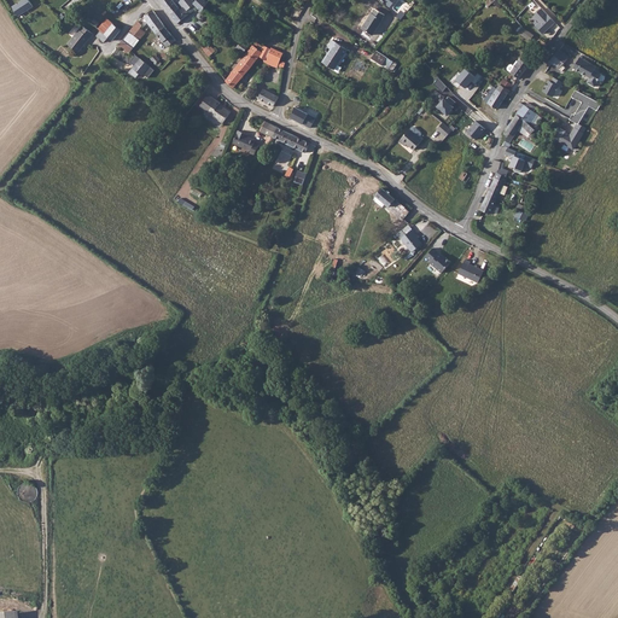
[(11,7),(17,17),(33,7),(28,0),(21,0),(22,0),(11,7)]
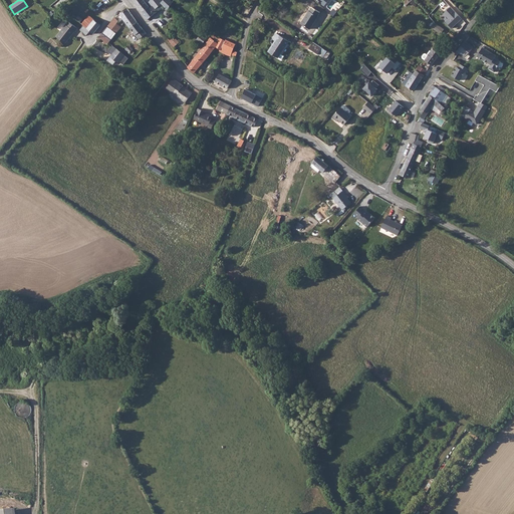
[(147,4),(149,1),(148,0),(132,0),(143,12),(150,6),(147,4)]
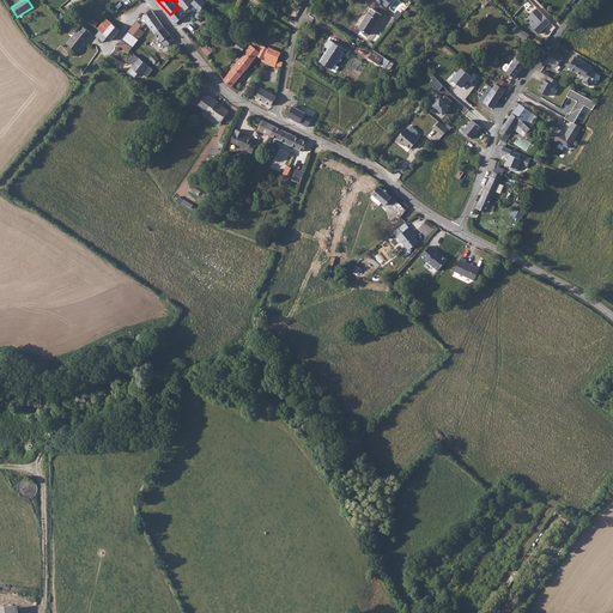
[(178,7),(170,14),(177,23),(193,10),(192,7),(195,5),(200,12),(205,4),(206,2),(202,0),(194,0),(193,2),(190,0),(178,0),(177,1),(175,5),(178,7)]
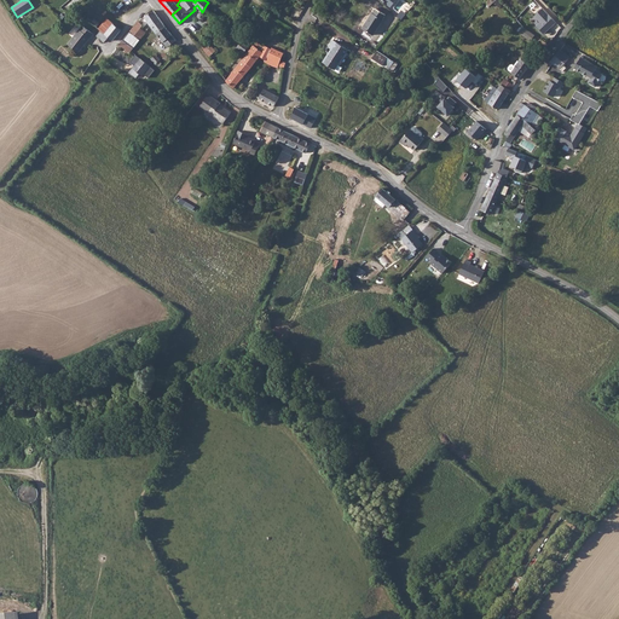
[(319,18),(323,6),(316,4),(313,16),(319,18)]
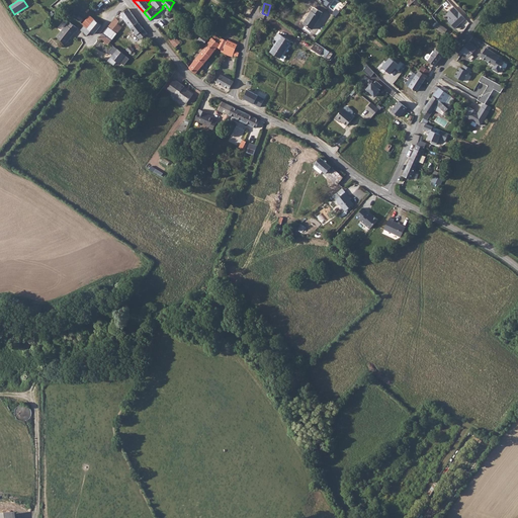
[(454,27),(464,18),(453,6),(447,13),(451,18),(448,21),(454,27)]
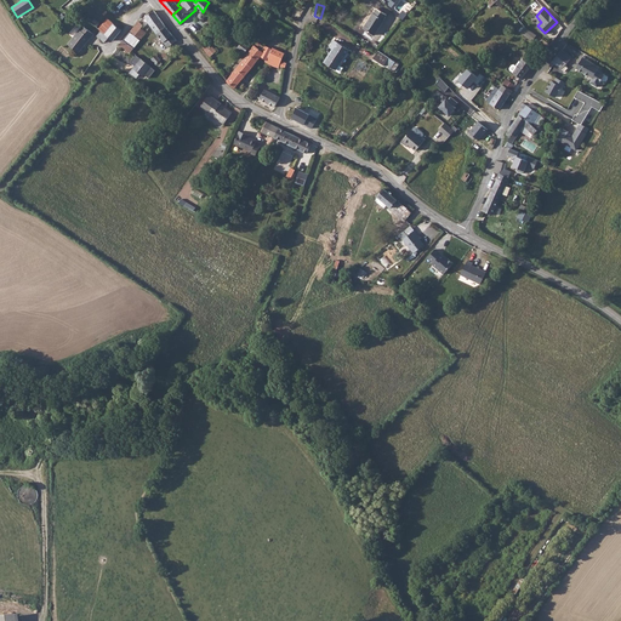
[(364,28),(374,35),(385,20),(383,20),(387,15),(377,9),(375,12),(374,12),(364,28)]
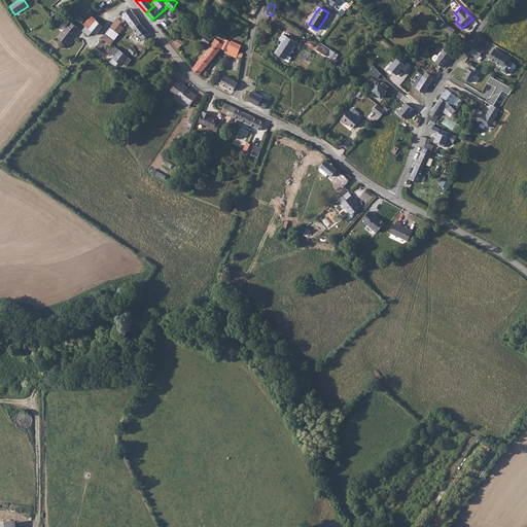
[(128,22),(136,15),(132,9),(131,8),(129,8),(125,12),(125,13),(123,14),(128,22)]
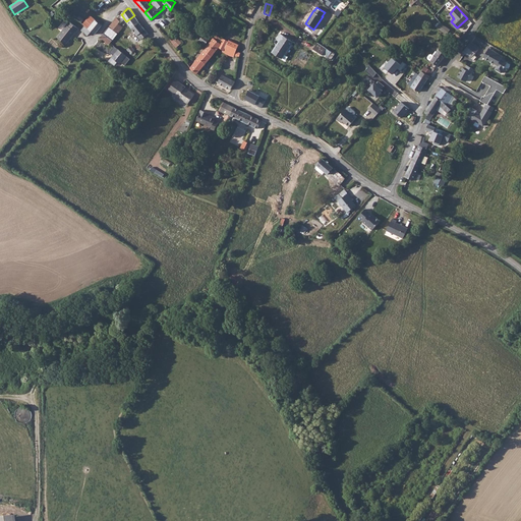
[(213,20),(216,22),(221,12),(219,10),(213,20)]
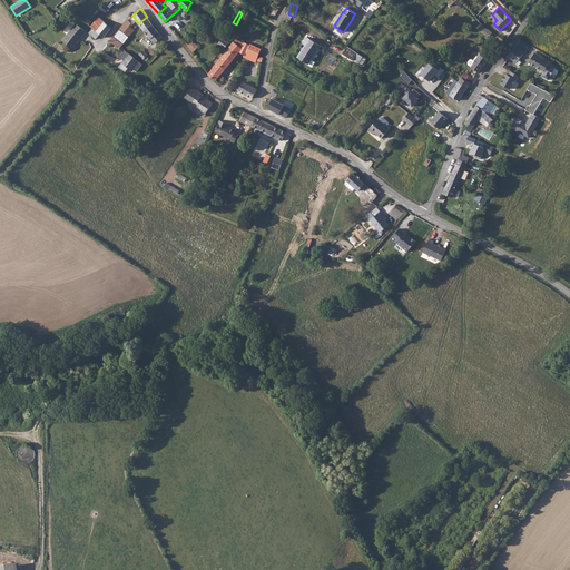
[(99,17),(90,27),(92,28),(95,30),(100,35),(104,38),(108,32),(114,26),(112,25),(110,27),(99,17)]
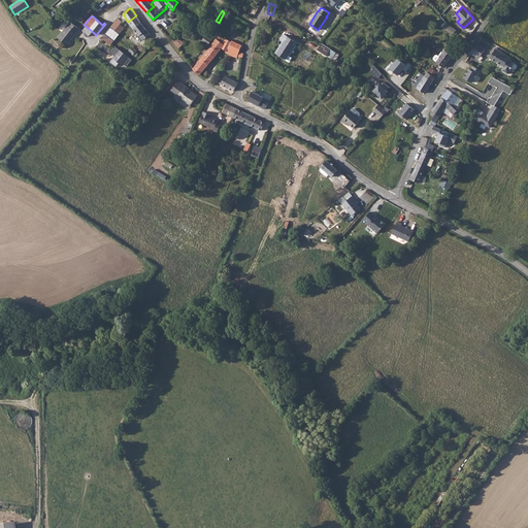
[(142,40),(151,34),(144,27),(141,23),(136,15),(128,22),(132,28),(142,40)]
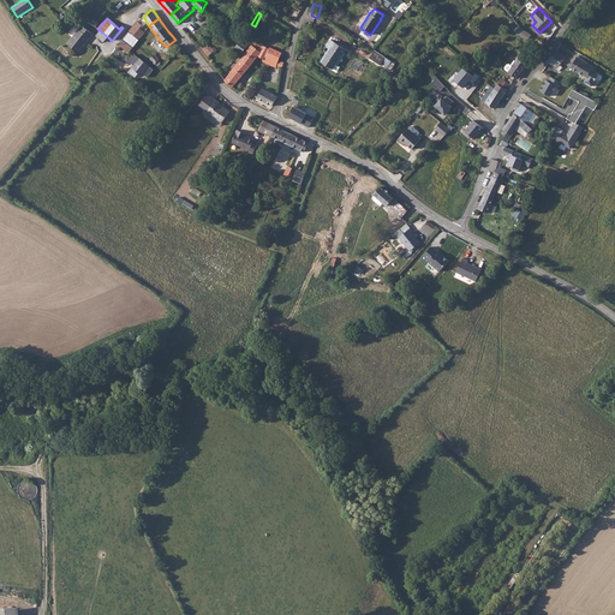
[(129,31),(139,40),(145,33),(139,28),(142,24),(138,21),(129,31)]
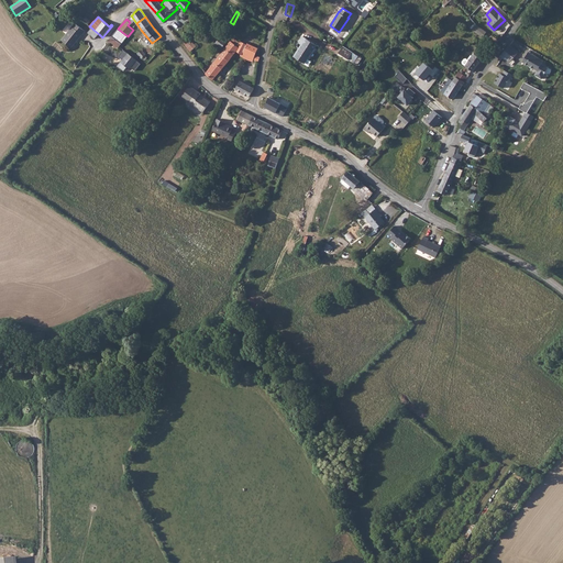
[(75,23),(62,41),(72,47),(81,34),(83,35),(86,31),(75,23)]
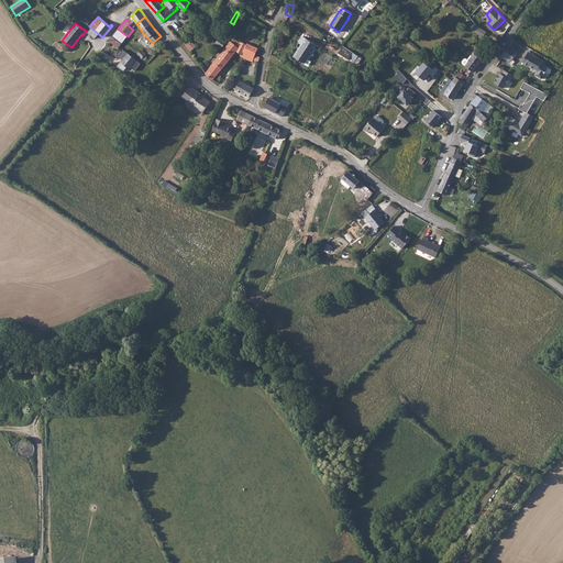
[(483,37),(487,32),(476,24),(472,30),(483,37)]
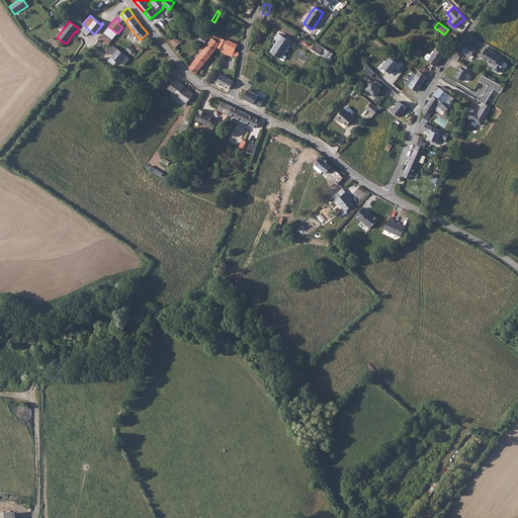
[(86,27),(84,25),(81,29),(87,35),(91,31),(86,27)]
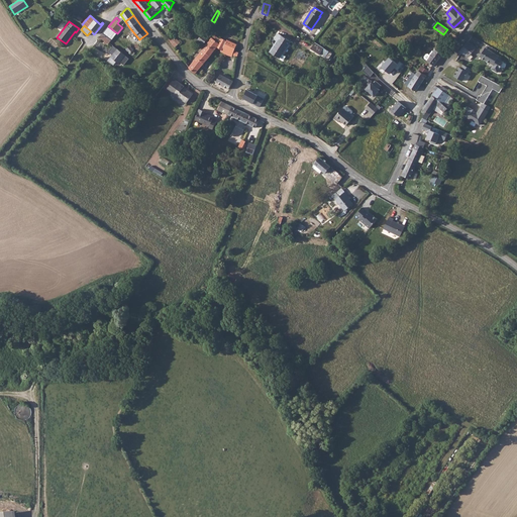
[(103,32),(98,38),(107,46),(117,33),(108,26),(103,32)]
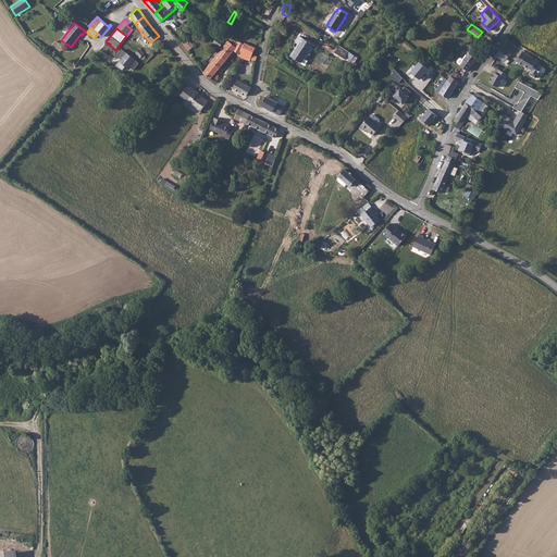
[(305,59),(313,45),(299,36),(295,42),(298,45),(291,56),(301,63),(301,62),(305,64),(308,61),(305,59)]
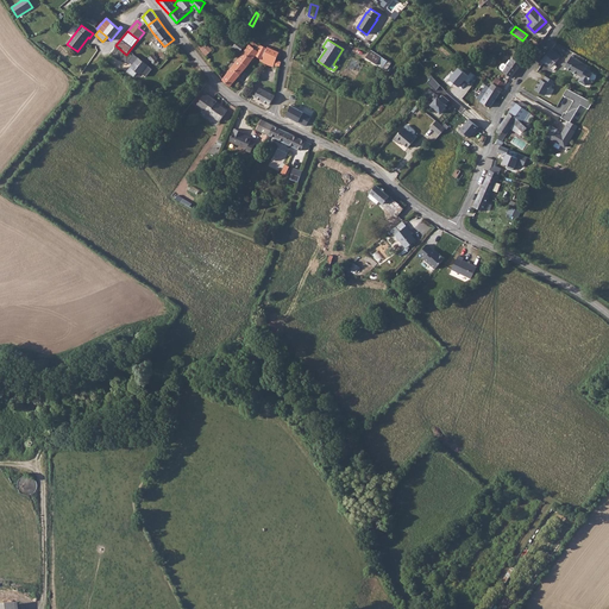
[(245,45),(238,41),(233,46),(240,52),(245,45)]
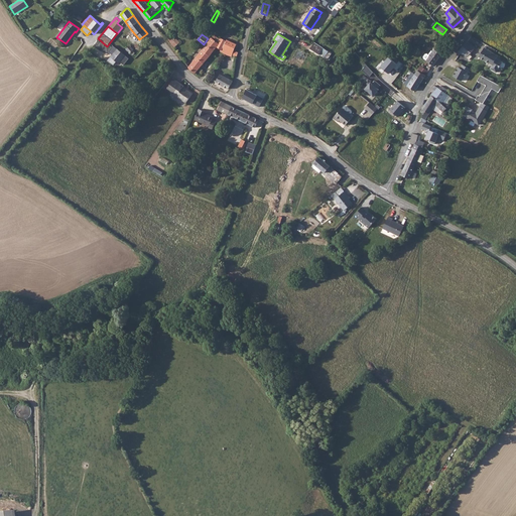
[(212,37),(188,67),(188,68),(196,74),(217,46),(221,50),(226,53),(228,54),(230,49),(234,50),(237,43),(227,39),(227,40),(221,37),(220,38),(216,35),(213,38),(212,37)]
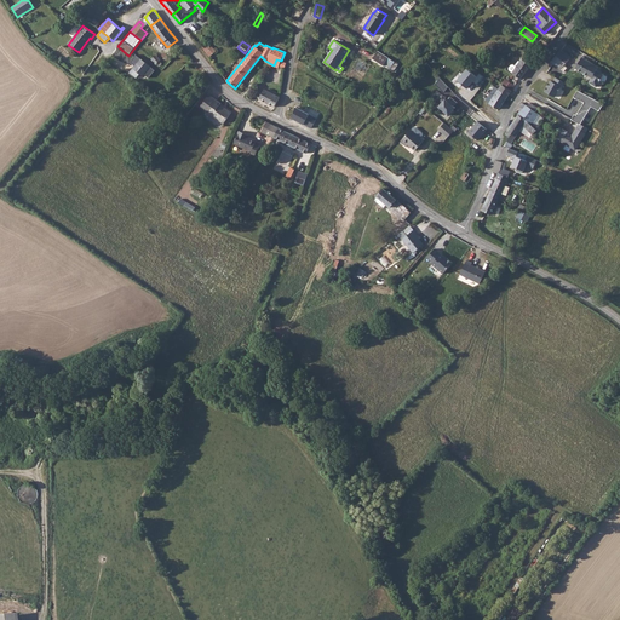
[(206,44),(205,44),(201,47),(210,56),(216,51),(211,45),(208,46),(206,44)]
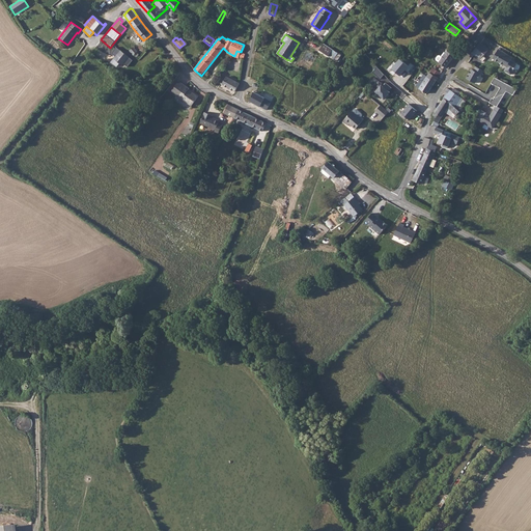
[(478,40),(473,48),(473,50),(475,51),(476,50),(484,56),(488,51),(485,49),(486,47),(478,40)]
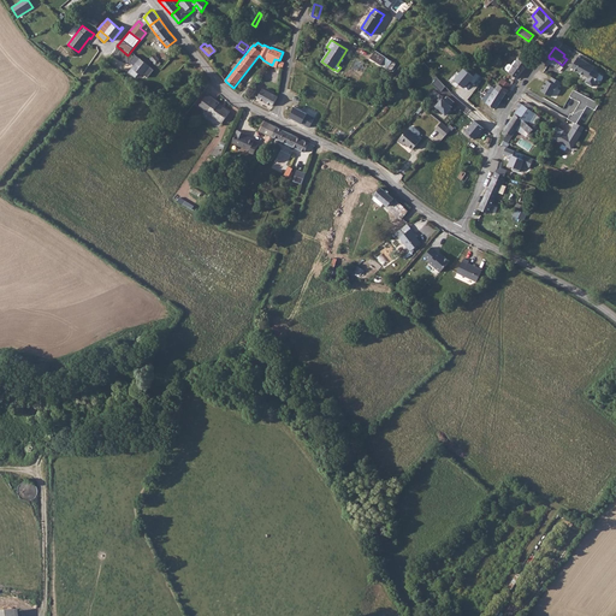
[(388,69),(389,67),(392,61),(375,51),(371,59),(388,69)]
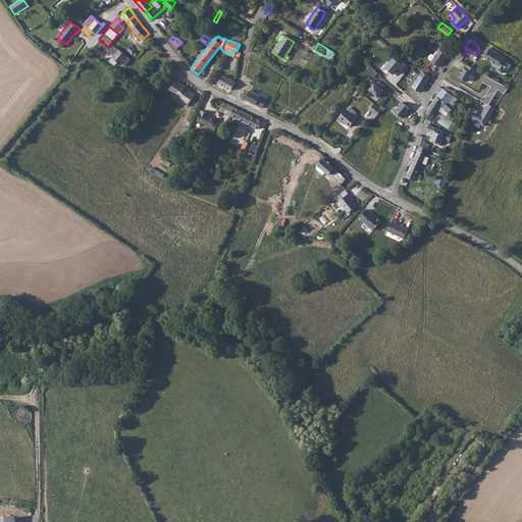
[(125,66),(131,59),(114,46),(110,52),(113,55),(109,61),(115,65),(117,62),(120,64),(121,62),(125,66)]
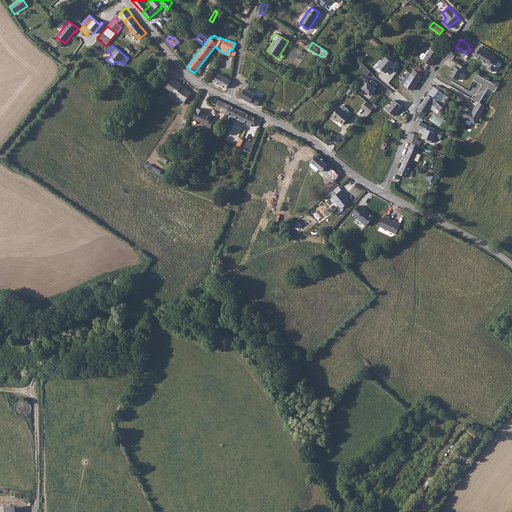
[(132,49),(129,45),(125,48),(128,53),(129,52),(130,54),(132,54),(133,54),(133,53),(133,52),(133,51),(132,50),(132,49)]
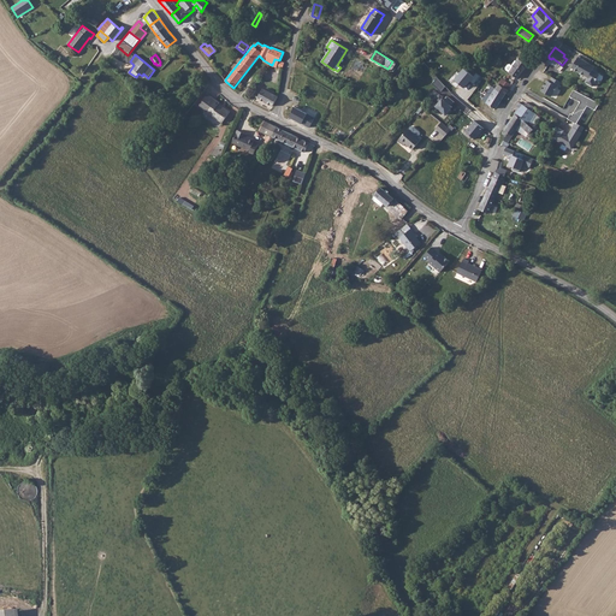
[(596,66),(579,57),(573,67),(588,77),(586,82),(593,86),(600,73),(593,70),(596,66)]
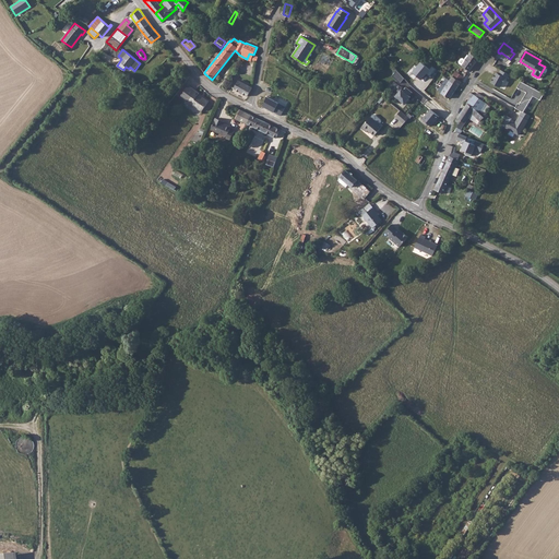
[(462,66),(470,71),(478,59),(471,54),(467,57),(466,56),(464,59),(463,58),(461,59),(459,61),(459,63),(462,66)]
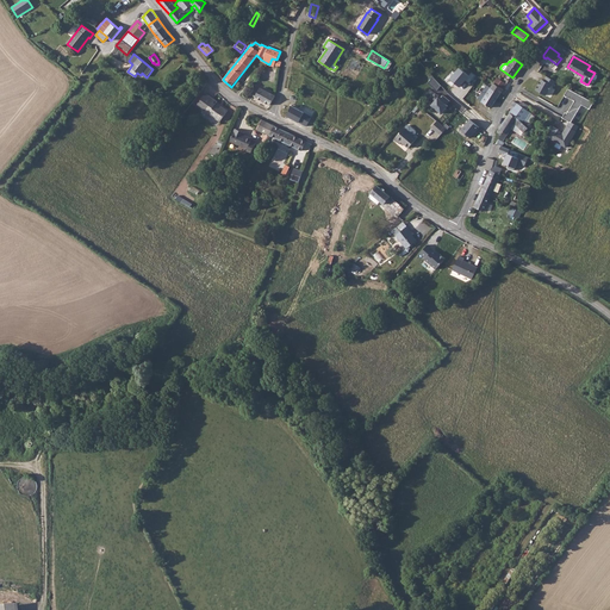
[(450,79),(461,87),(465,81),(470,85),(477,75),(472,72),(470,75),(459,67),(450,79)]
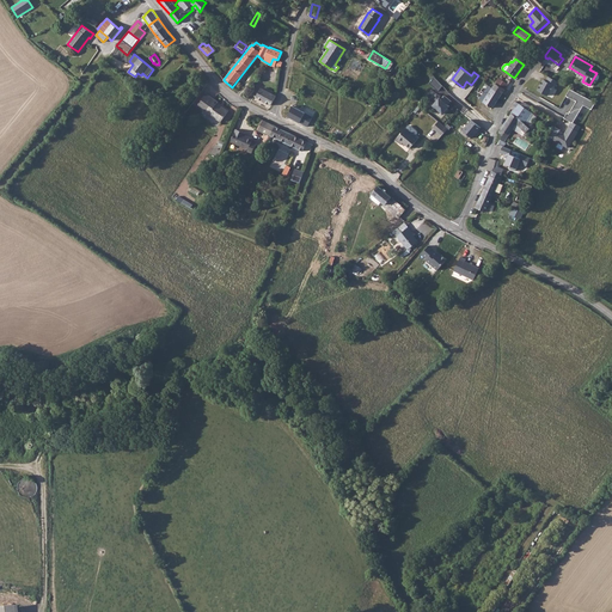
[(555,86),(558,81),(548,75),(545,80),(543,79),(537,90),(548,95),(554,85),(555,86)]
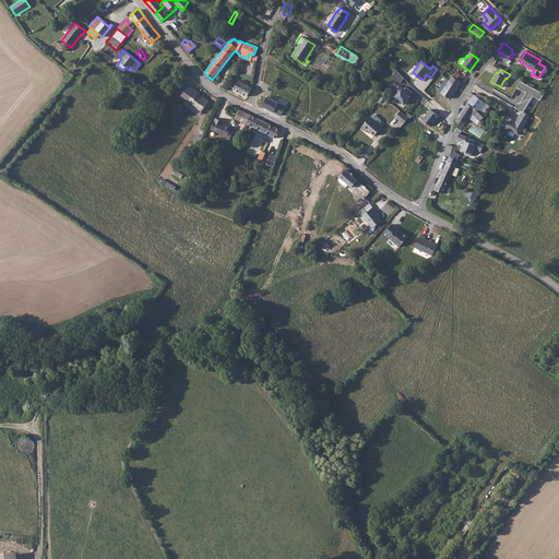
[(401,83),(404,79),(397,71),(392,76),(401,83)]
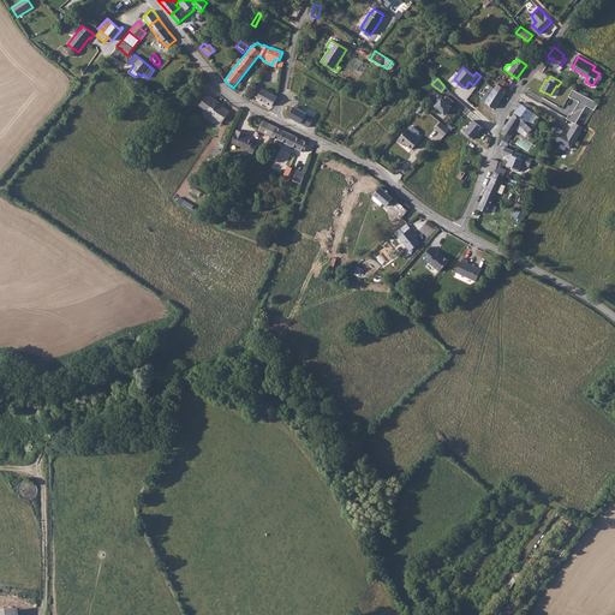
[(499,83),(508,90),(513,82),(508,78),(506,82),(502,78),(499,83)]
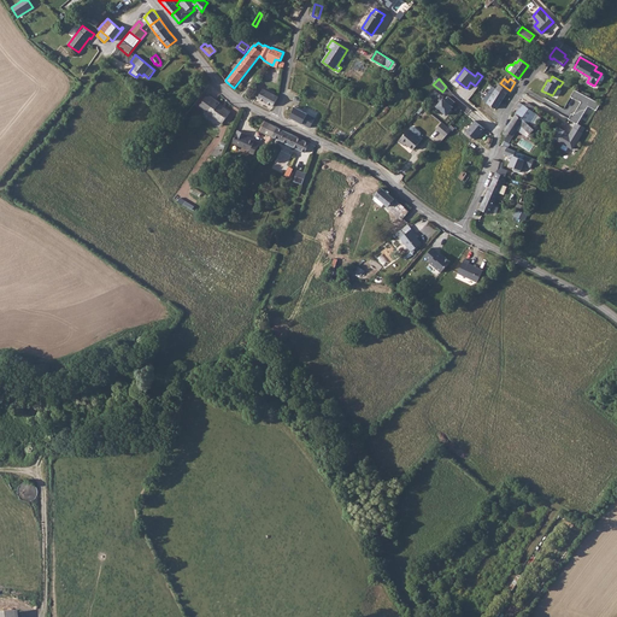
[(497,88),(506,95),(510,90),(500,83),(497,88)]
